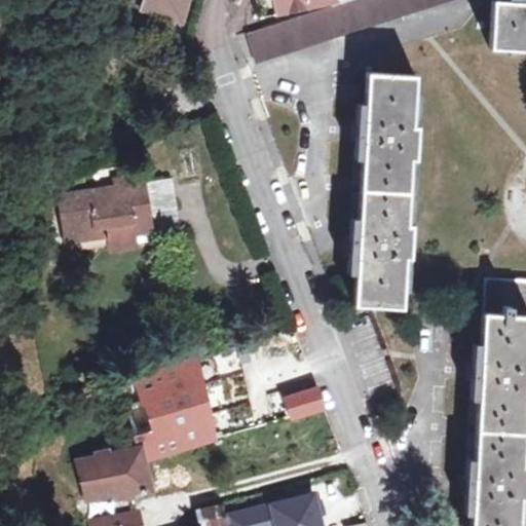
[(161,0),(155,22),(160,23),(193,32),(202,0),(161,0)]
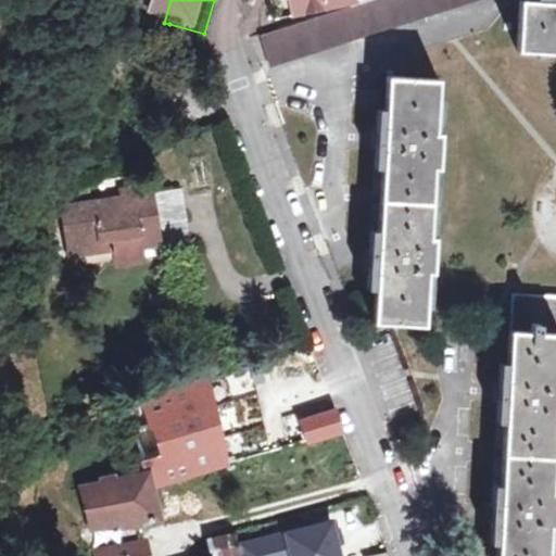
[(375,0),(351,9),(263,39),(274,67),(477,0),(376,0),(377,0),(375,0)]
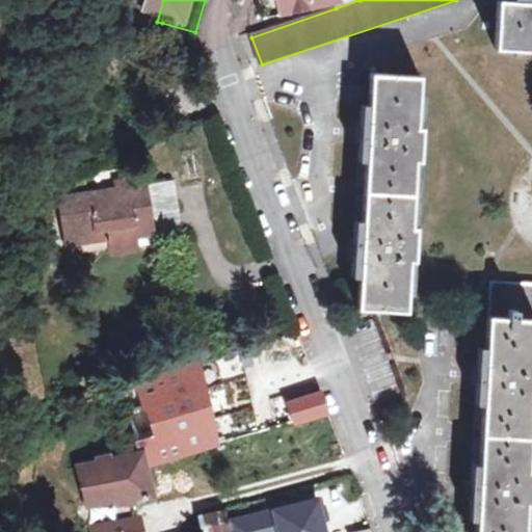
[(258,0),(264,21),(334,4),(340,2),(339,0),(258,0)]
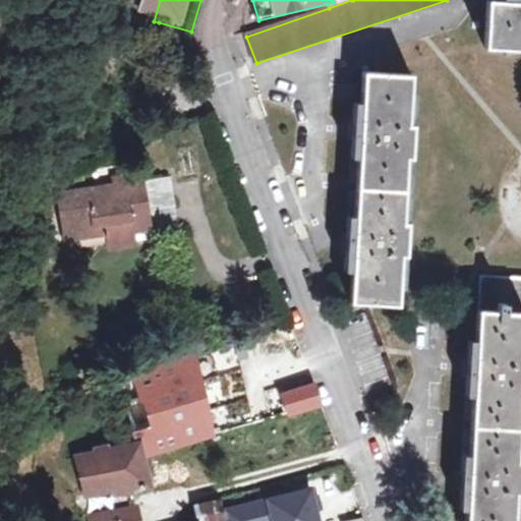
[(520,0),(485,0),(484,46),(515,47),(515,53),(520,53),(520,0)]
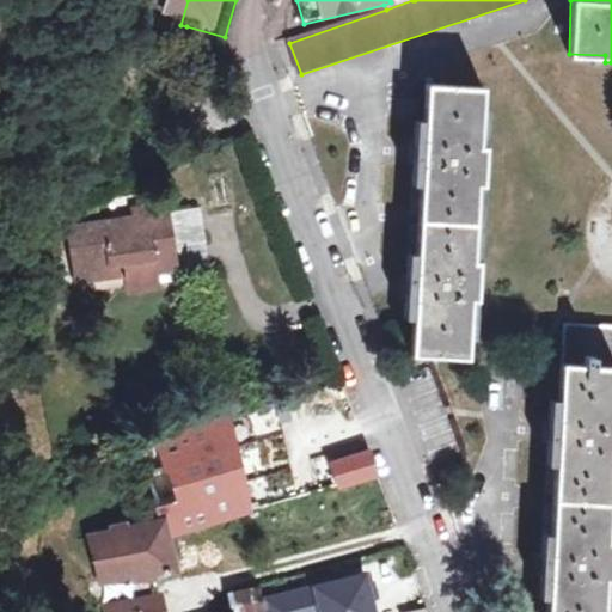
[(187,26),(181,25),(164,20),(157,41),(181,48),(187,26)]
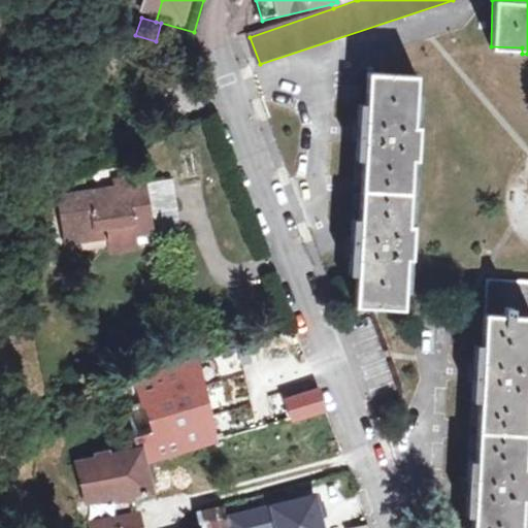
[(369,107),(361,106),(353,274),(359,275),(358,306),(406,308),(408,261),(413,261),(415,226),(409,226),(413,162),(418,162),(420,129),(415,128),(417,77),(370,74),(369,107)]
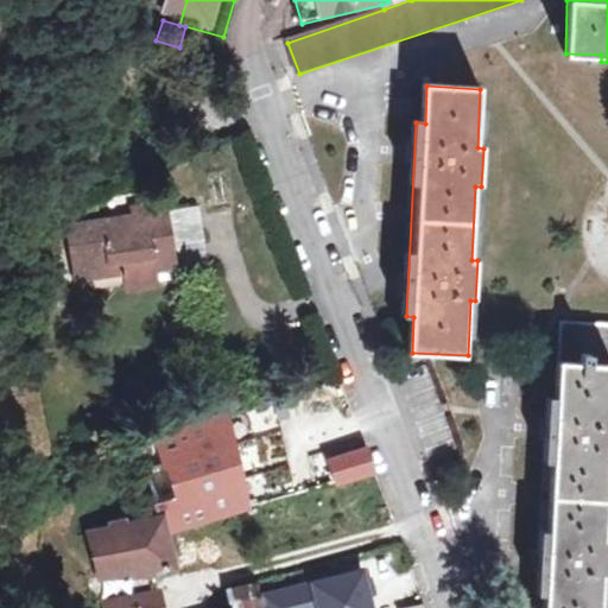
[(131,282),(133,287),(134,289),(163,285),(160,272),(182,268),(208,267),(197,207),(75,229),(84,289),(131,282)]
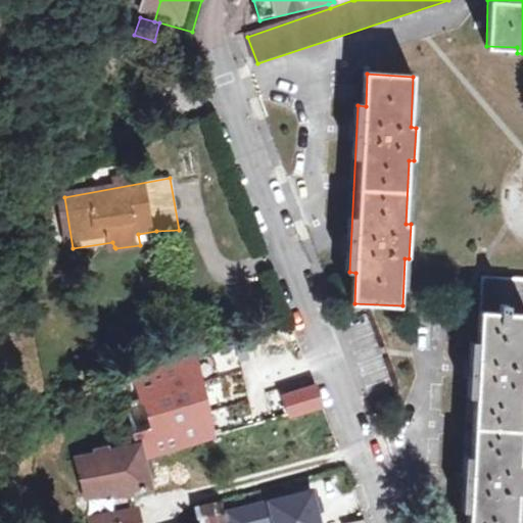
[(506,313),(508,278),(486,276),(484,311),(506,313)]
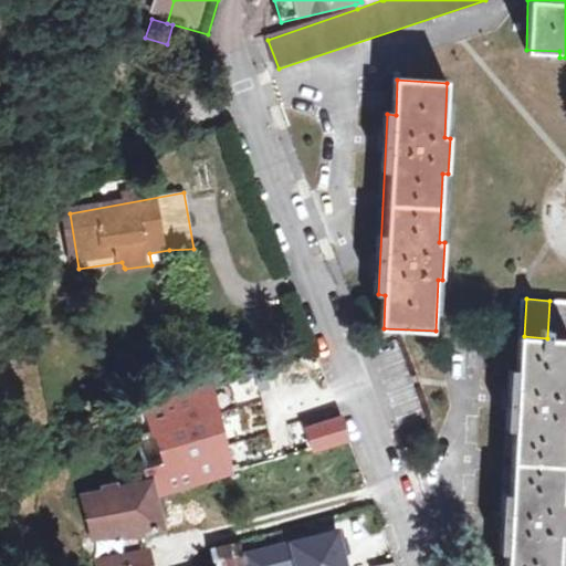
[(565,301),(549,301),(547,338),(524,336),(521,336),(519,370),(512,370),(500,552),(507,552),(505,565),(557,565),(561,537),(565,537),(565,535),(565,501),(563,501),(565,451),(565,301)]
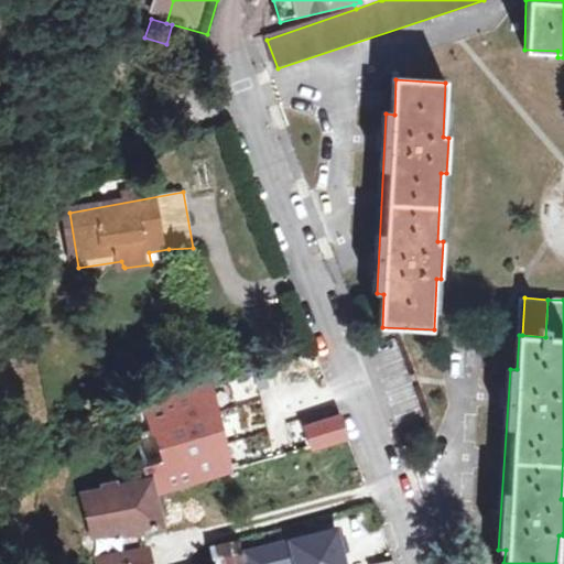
[(158,480),(161,498),(239,473),(227,431),(269,419),(267,405),(281,402),(277,381),(280,379),(278,377),(133,414),(140,484),(158,480)]
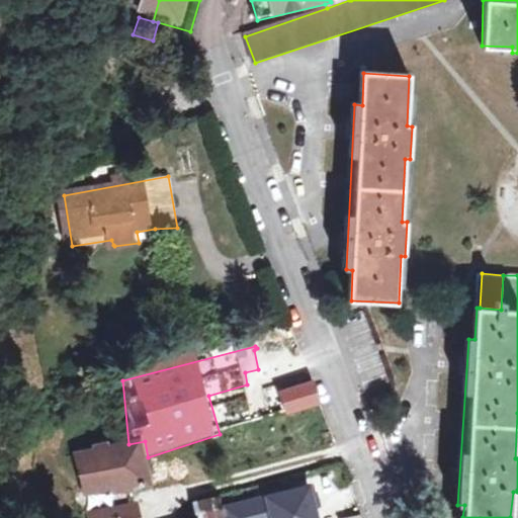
[(278,394),(284,416),(321,406),(315,383),(278,394)]
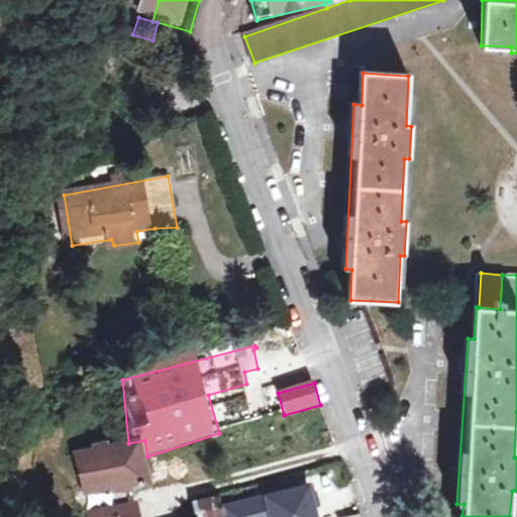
[(86,496),(92,512),(139,506),(133,487),(150,483),(147,456),(144,440),(128,443),(74,455),(86,496)]
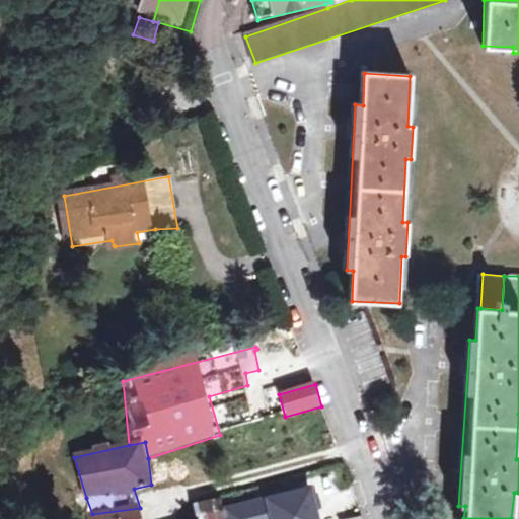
[(320,518),(313,485),(265,501),(231,509),(234,518),(320,518)]
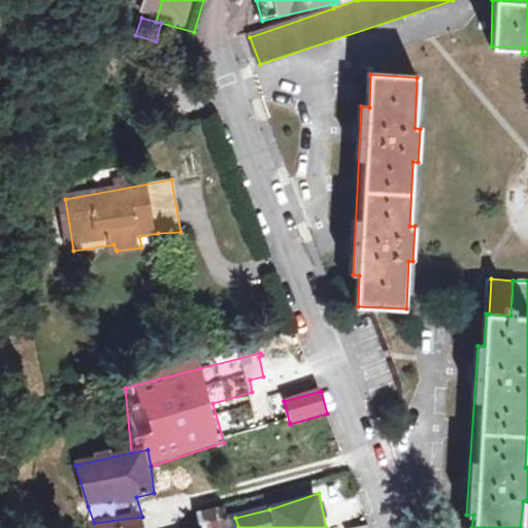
[(187,527),(210,527),(207,510),(185,515),(187,527)]
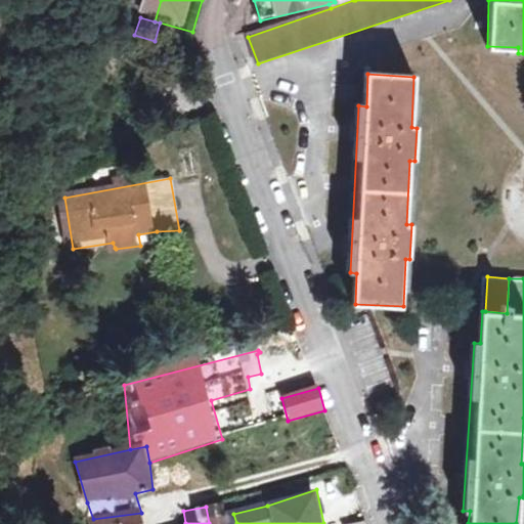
[(143,523),(141,513),(92,520),(90,520),(90,523),(143,523)]
